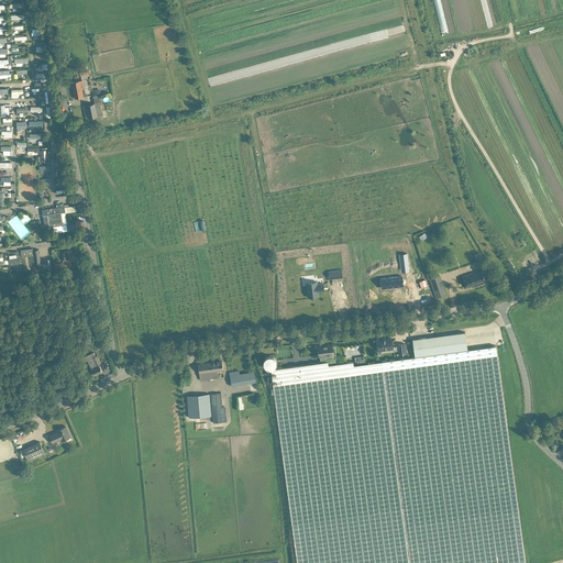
[(80,81),(72,83),(75,98),(86,96),(85,89),(81,90),(80,81)]
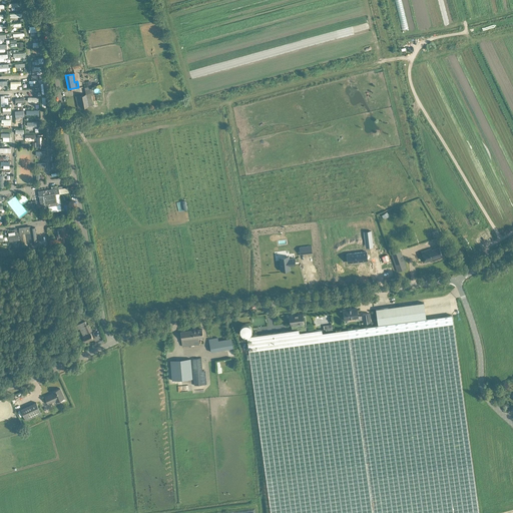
[(93,105),(91,93),(93,92),(91,86),(84,87),(86,94),(75,96),(78,108),(93,105)]
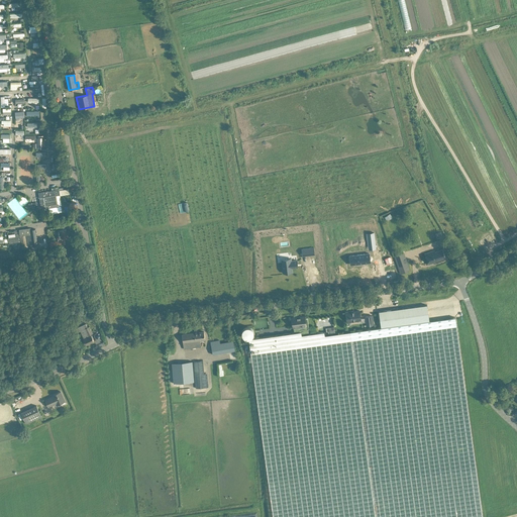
[(17,122),(23,122),(22,118),(26,118),(26,112),(17,112),(17,122)]
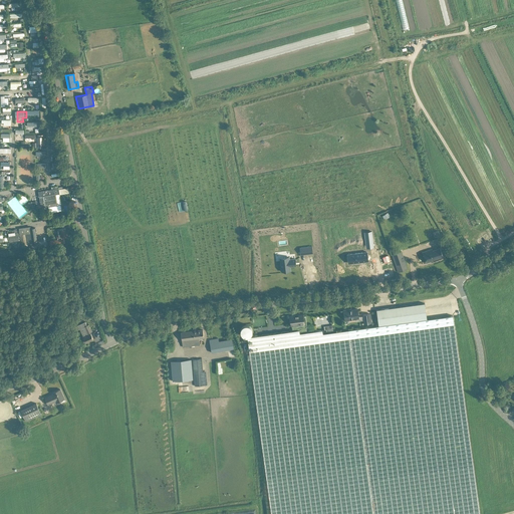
[(3,152),(3,156),(6,156),(6,160),(11,161),(11,152),(3,152)]
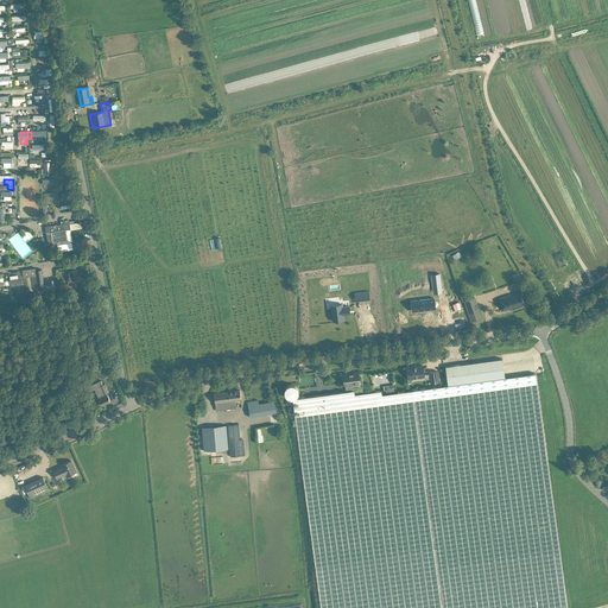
[(45,227),(48,240),(52,239),(52,241),(51,241),(52,245),(54,245),(68,242),(65,229),(70,229),(69,222),(45,227)]
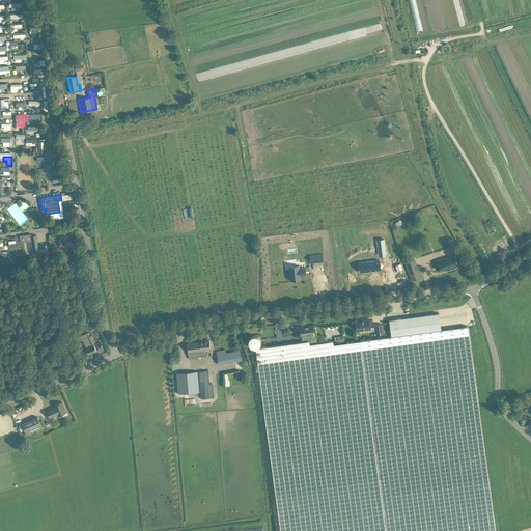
[(38,251),(36,235),(31,235),(31,234),(20,236),(23,256),(28,255),(27,253),(38,251)]
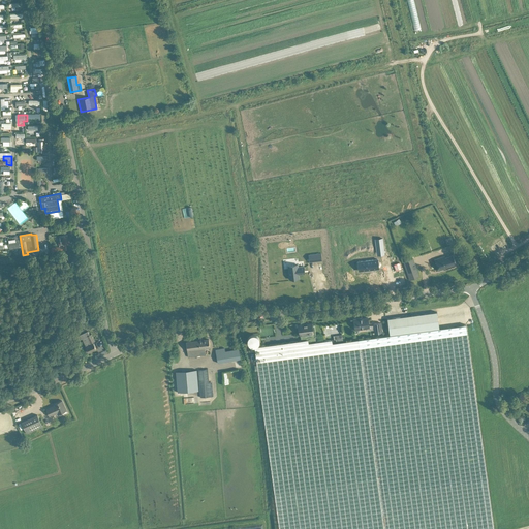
[(65,244),(68,243),(67,235),(59,237),(60,242),(58,242),(59,247),(49,249),(50,252),(60,251),(66,250),(65,244)]
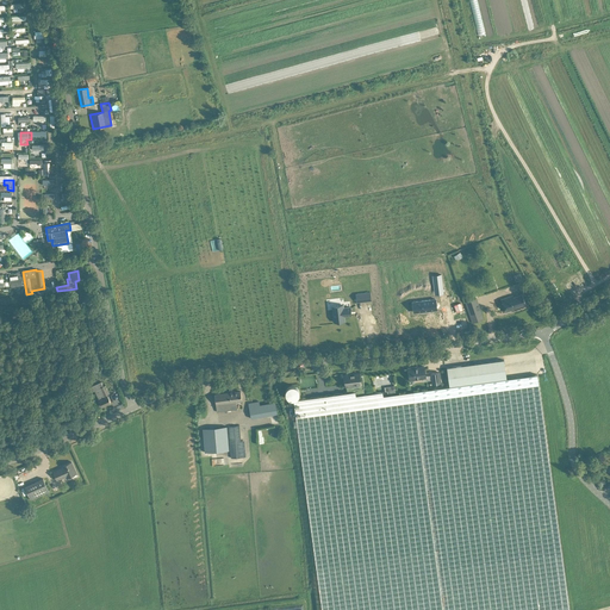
[(443,291),(441,274),(437,275),(436,273),(434,274),(434,275),(433,275),(435,292),(443,291)]
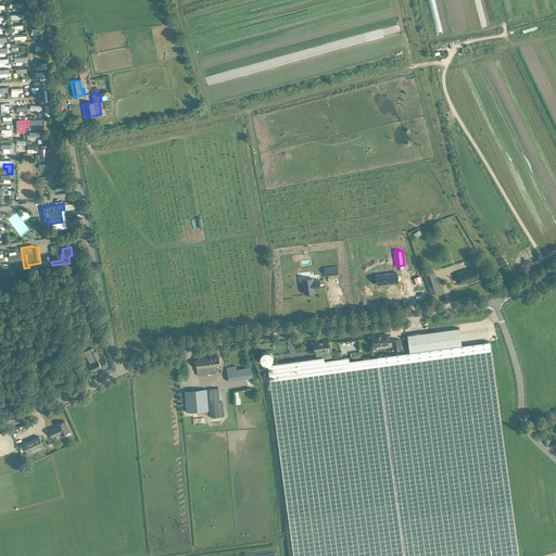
[(10,261),(10,262),(21,261),(20,252),(16,252),(16,254),(9,255),(10,261)]
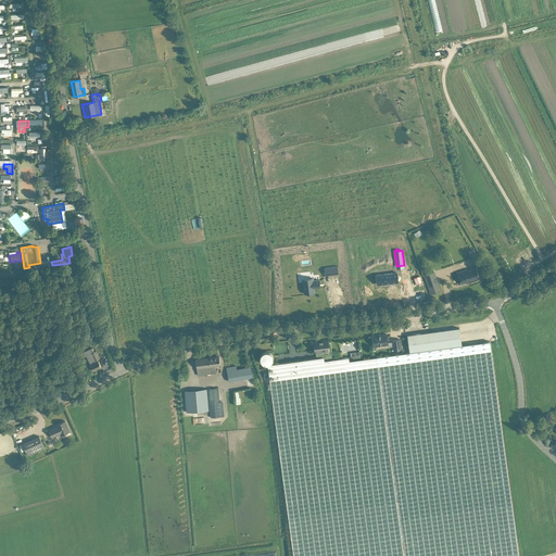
[(338,266),(325,268),(325,276),(338,274),(338,266)]
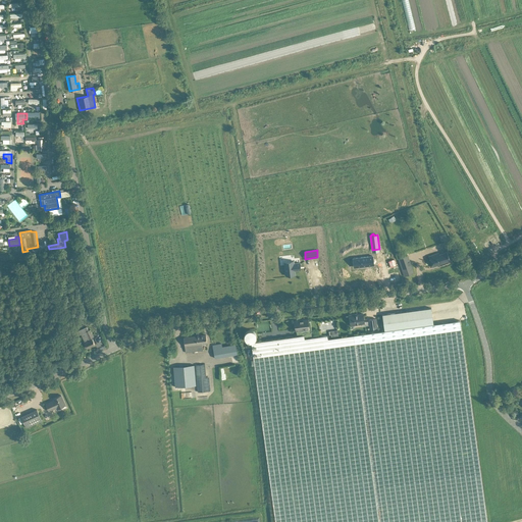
[(439,264),(450,260),(447,251),(439,254),(438,253),(428,256),(432,267),(439,264)]
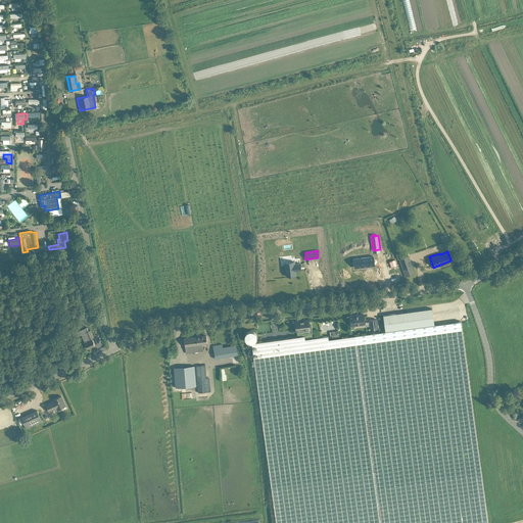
[(409,255),(400,257),(398,258),(406,277),(415,274),(409,255)]
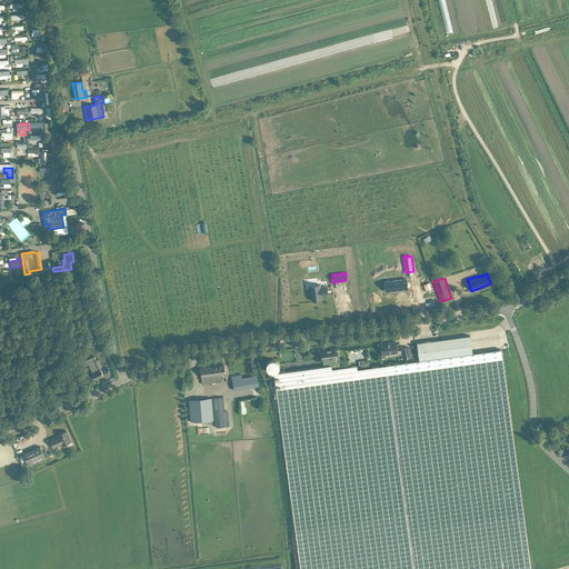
[(408,289),(407,279),(388,281),(389,291),(408,289)]
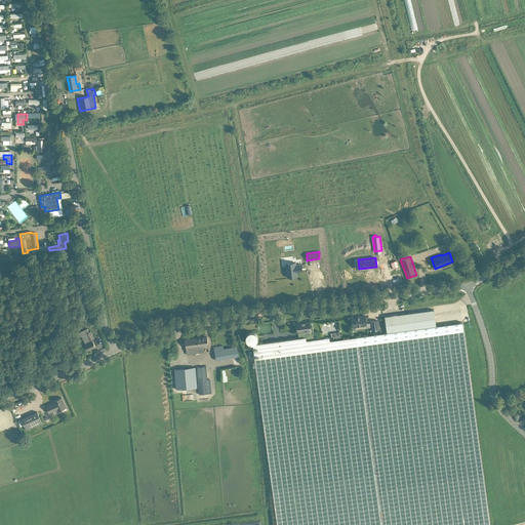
[(295,263),(286,264),(287,277),(296,276),(296,272),(303,272),(301,265),(295,266),(295,263)]
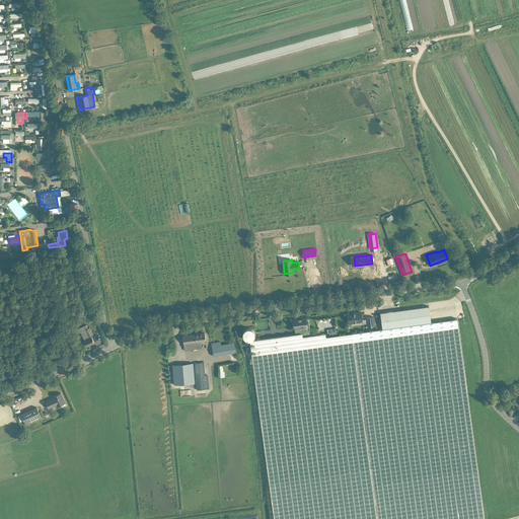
[(468,396),(458,318),(431,322),(429,306),(380,312),(382,327),(382,328),(326,337),(325,334),(309,336),(303,337),(302,332),(297,334),(277,336),(278,337),(270,338),(249,341),(251,353),(269,475),(274,518),(485,518),(478,471),(468,396)]
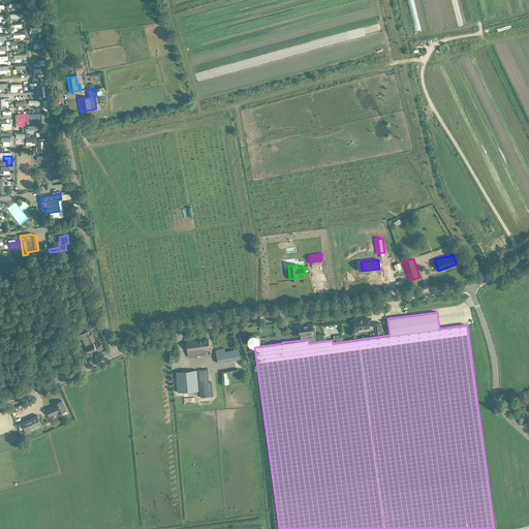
[(358,318),(353,319),(355,330),(356,329),(363,328),(364,329),(367,329),(367,331),(374,330),(375,333),(382,332),(380,323),(373,323),(374,325),(369,327),(368,318),(359,319),(358,318)]
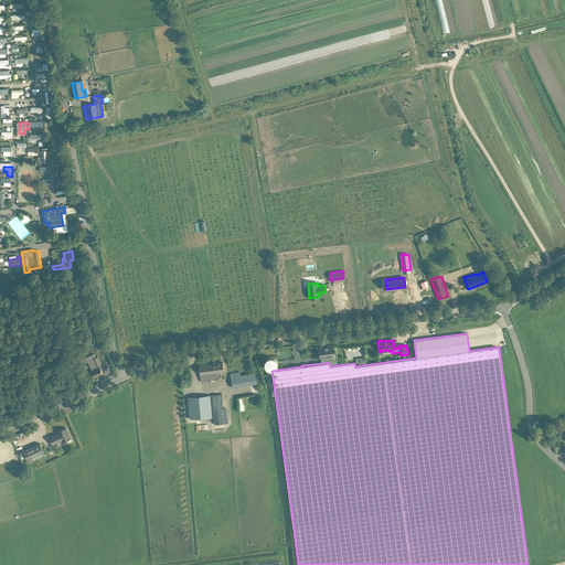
[(319,349),(320,358),(323,356),(323,363),(329,362),(330,366),(337,365),(337,359),(336,348),(333,349),(333,347),(328,347),(324,347),(324,348),(319,349)]
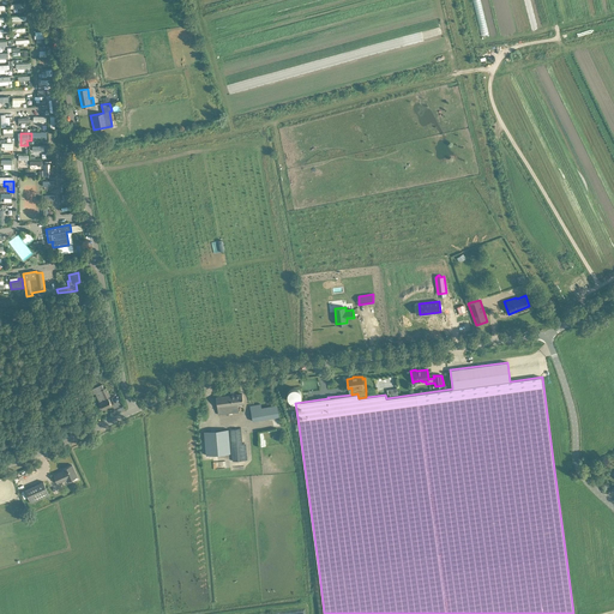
[(100,391),(95,393),(101,404),(103,409),(112,405),(109,399),(108,399),(107,397),(110,396),(106,387),(100,391)]
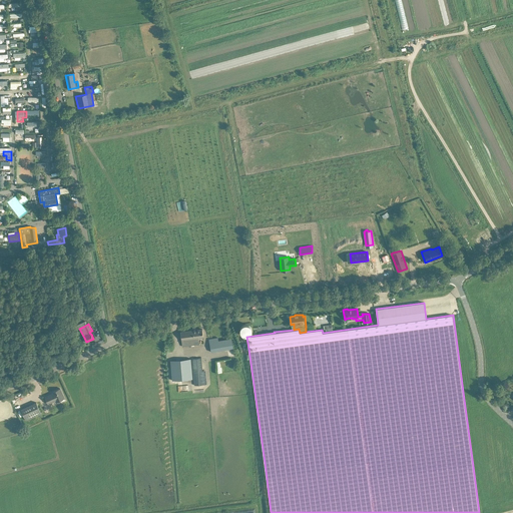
[(203,338),(202,329),(180,332),(182,347),(199,344),(198,339),(203,338)]
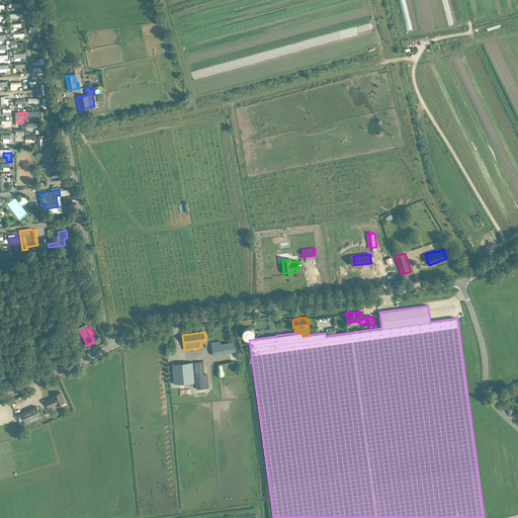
[(217,341),(210,342),(213,355),(236,351),(235,341),(218,344),(217,341)]
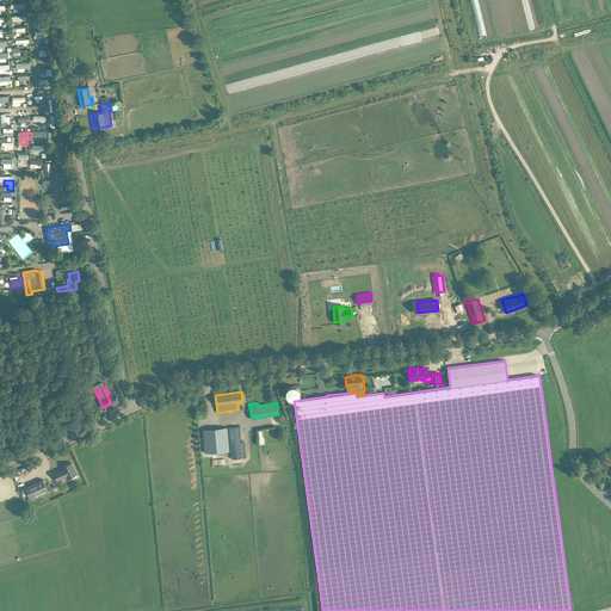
[(230,460),(246,458),(246,444),(241,444),(240,426),(228,426),(230,460)]
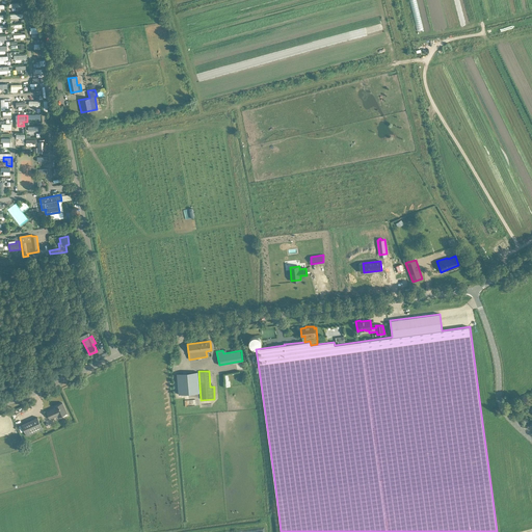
[(197,372),(177,373),(178,394),(198,393),(197,372)]
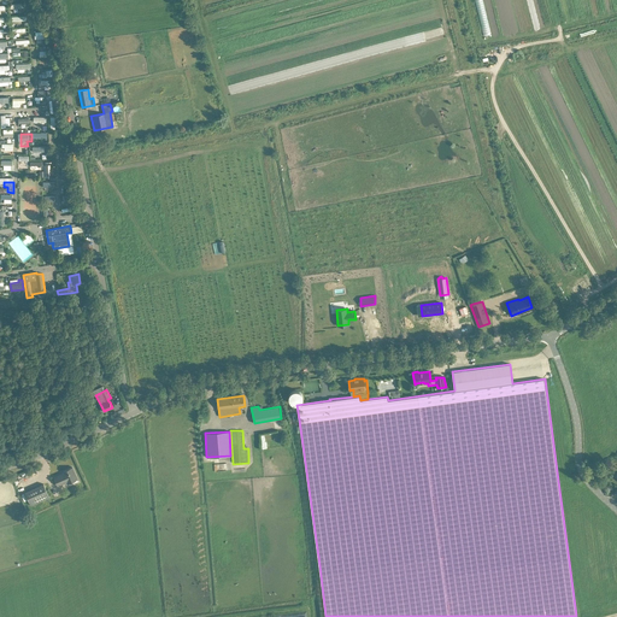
[(63,472),(54,477),(58,486),(68,482),(68,483),(77,479),(72,468),(63,471),(63,472)]
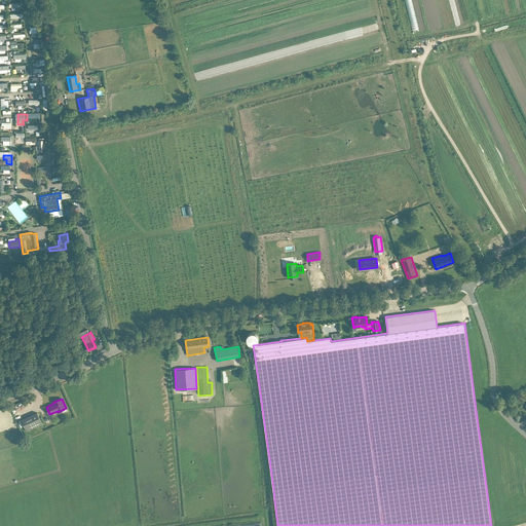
[(22,407),(24,412),(39,407),(37,402),(22,407)]
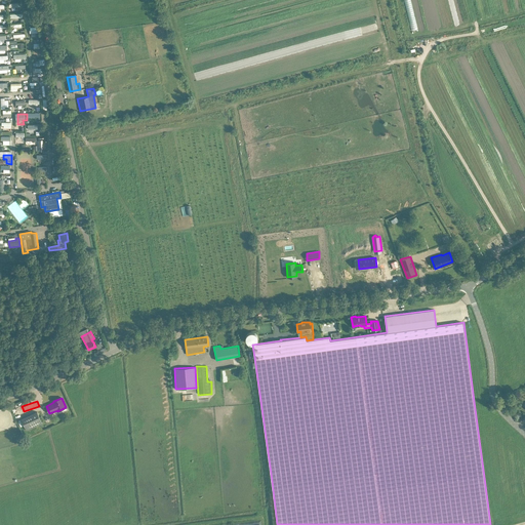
[(37,412),(22,419),(27,430),(42,423),(37,412)]
